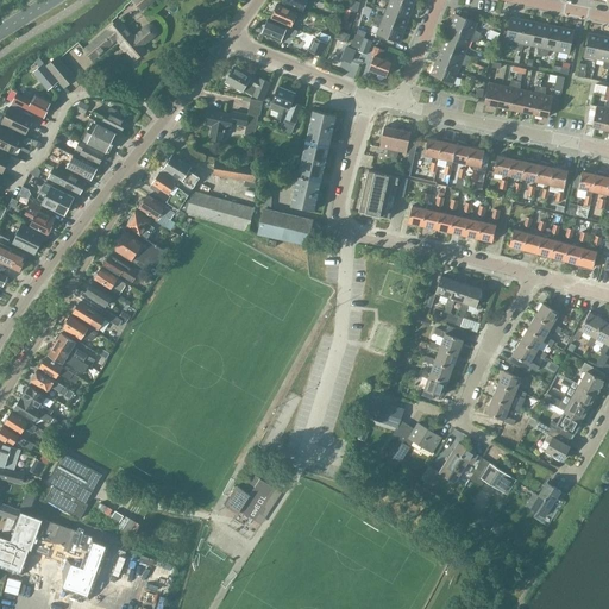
[(142,11),(155,0),(139,0),(136,4),(142,11)]
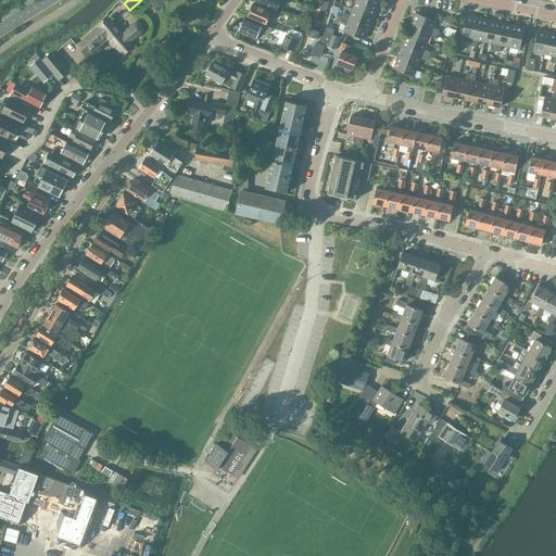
[(258,0),(258,2),(276,10),(280,1),(288,3),(289,0),(258,0)]
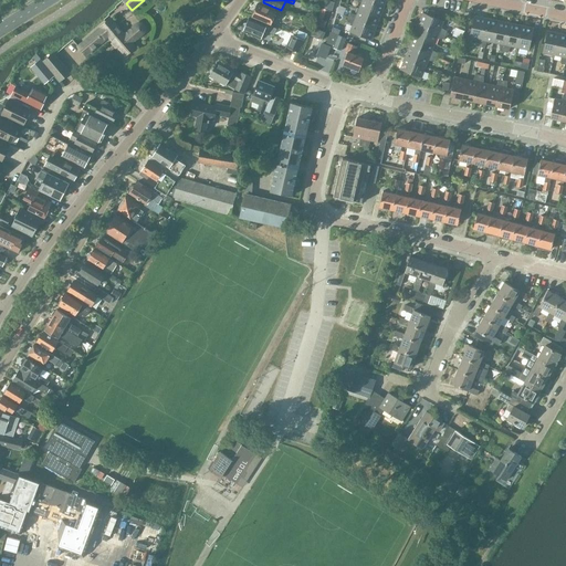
[(380,17),(385,7),(368,0),(357,0),(362,3),(359,9),(380,17)]
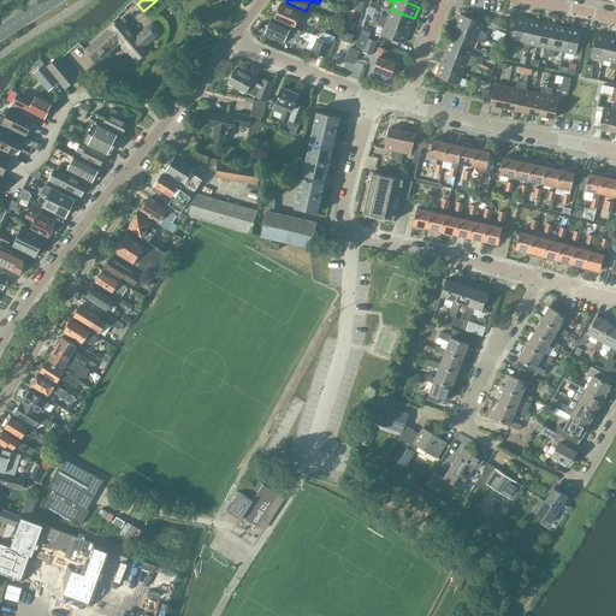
[(304,22),(307,15),(280,4),(274,18),(295,28),(298,18),(304,22)]
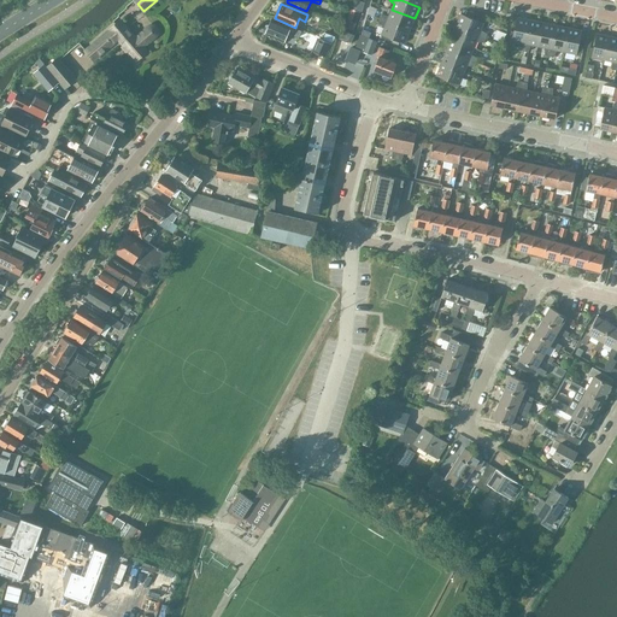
[(351,10),(345,28),(354,31),(360,12),(351,10)]
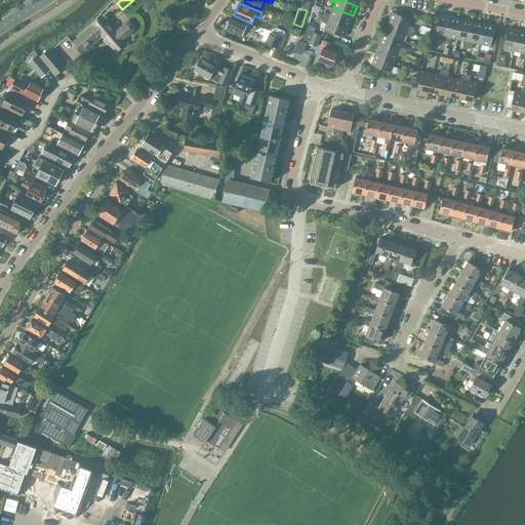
[(349,27),(353,15),(333,8),(331,14),(325,12),(323,16),(349,27)]
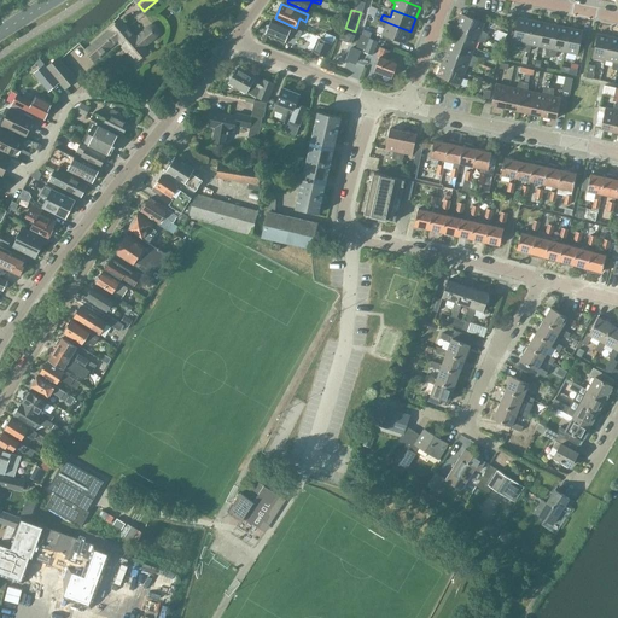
[(456,27),(487,39),(488,35),(482,30),(485,21),(477,17),(476,19),(461,15),(456,27)]
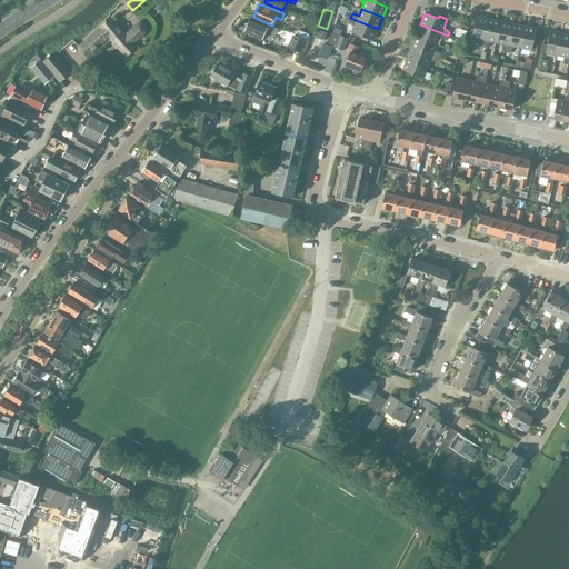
[(483,48),(489,19),(477,16),(475,30),(471,29),(470,38),(479,40),(479,47),(483,48)]
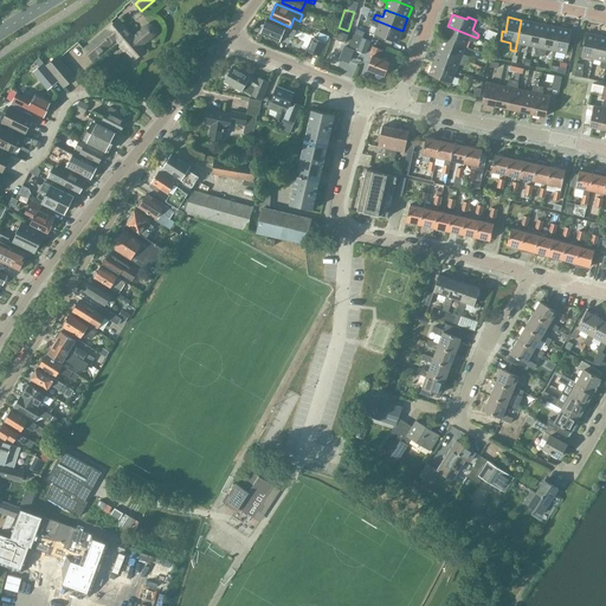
[(85,51),(86,52),(92,59),(111,43),(115,40),(120,46),(122,44),(128,50),(135,59),(146,50),(143,47),(153,38),(155,36),(156,33),(156,32),(156,30),(155,27),(154,26),(152,25),(149,25),(147,26),(146,26),(144,28),(134,37),(124,26),(118,19),(107,30),(108,32),(105,34),(85,51)]
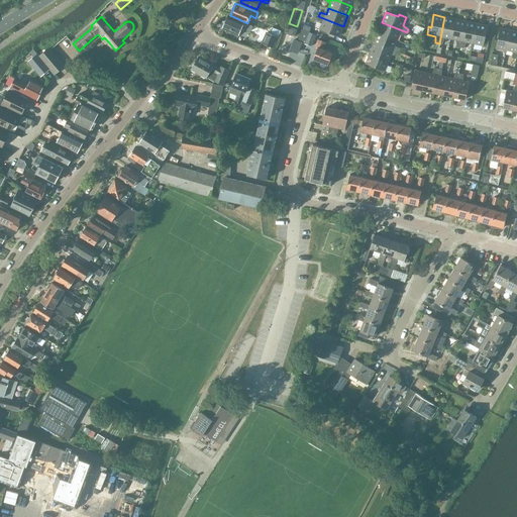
[(243,22),(227,16),(225,21),(223,22),(221,25),(223,26),(222,28),(238,34),(241,27),(250,31),(252,25),(243,22)]
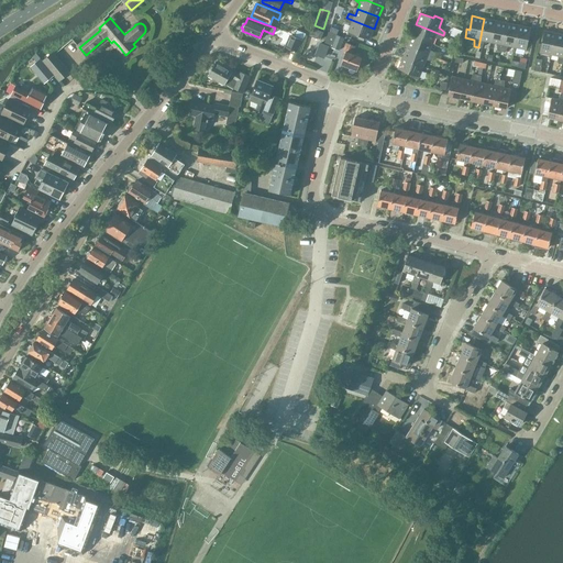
[(370,40),(374,29),(346,18),(345,21),(351,25),(348,34),(355,37),(356,34),(370,40)]
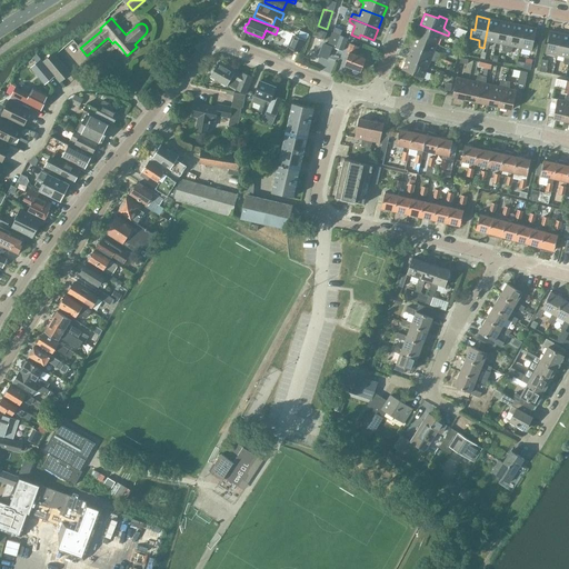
[(496,43),(501,21),(489,19),(483,48),(487,48),(490,42),(496,43)]
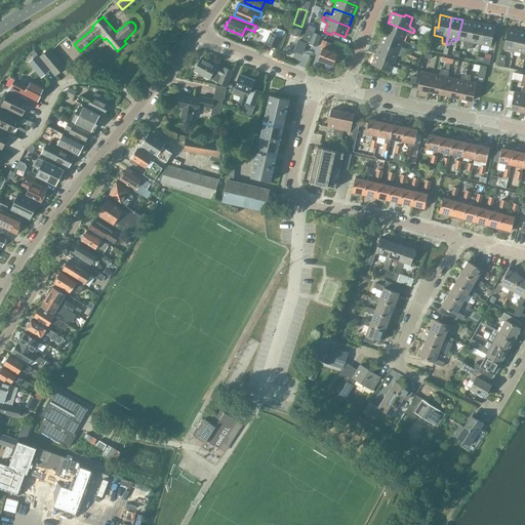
[(275,34),(282,37),(284,32),(287,23),(280,19),(275,34)]
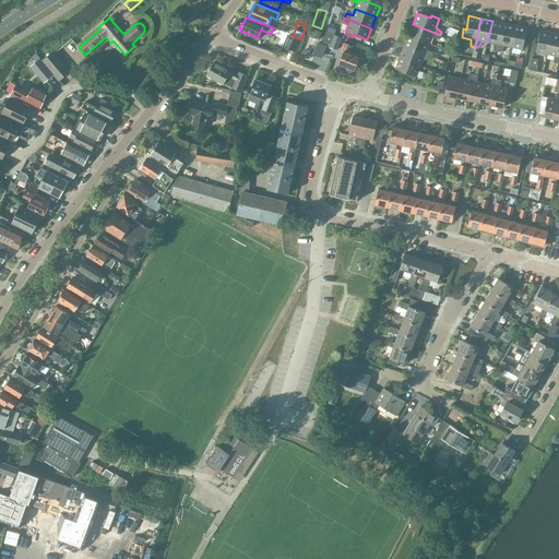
[(498,51),(503,23),(492,21),(487,43),(494,44),(494,50),(498,51)]
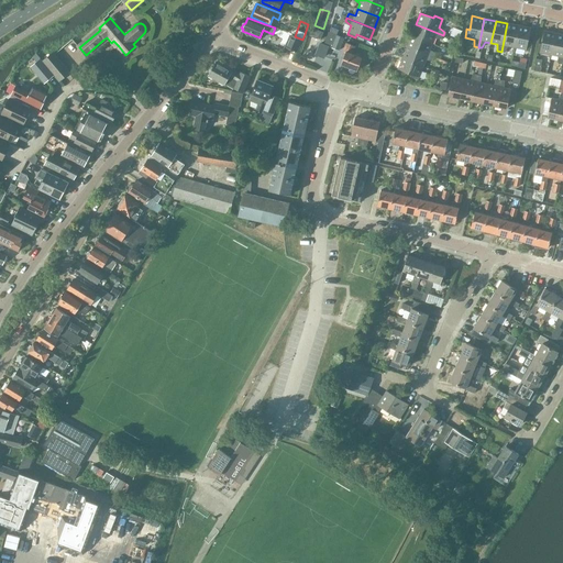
[(515,47),(519,25),(507,23),(501,52),(505,53),(508,46),(515,47)]
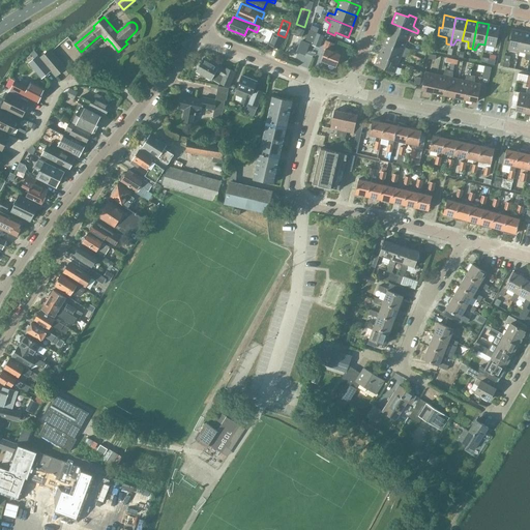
[(416,37),(417,33),(391,23),(387,33),(407,41),(409,35),(416,37)]
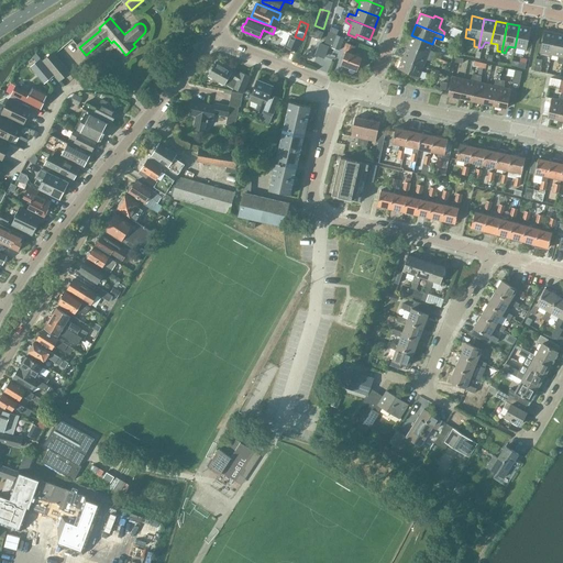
[(519,25),(515,47),(529,51),(531,42),(528,42),(531,29),(519,25)]
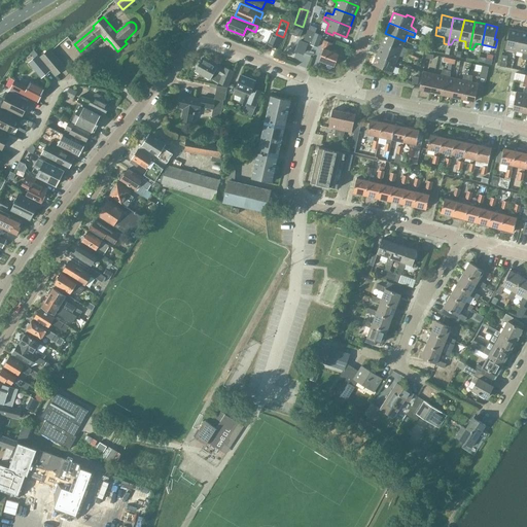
[(301,37),(303,30),(292,26),(289,33),(301,37)]
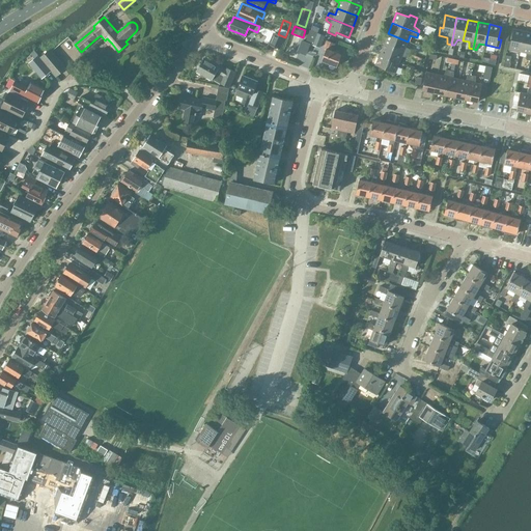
[(521,52),(525,31),(513,29),(511,42),(508,42),(507,50),(521,52)]
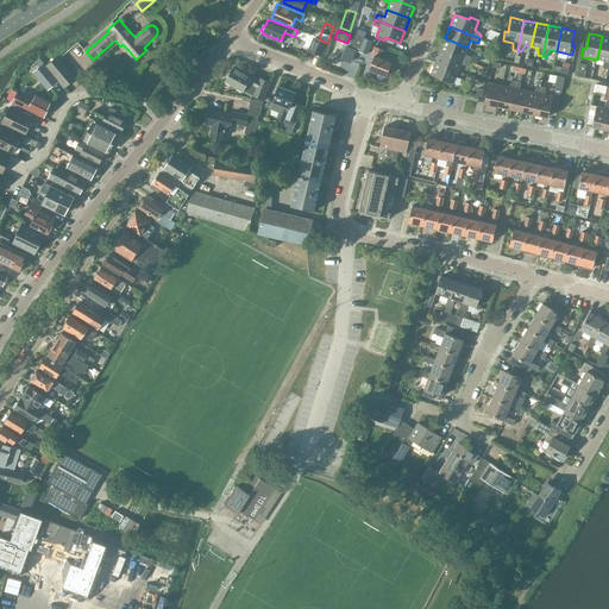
[(357,36),(352,49),(359,52),(366,55),(372,42),(365,38),(364,38),(357,36)]
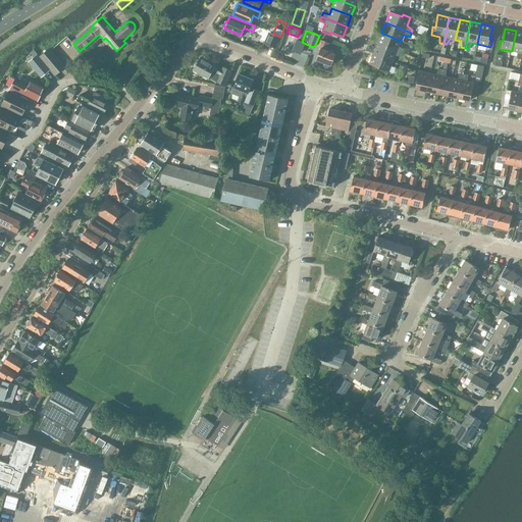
[(521,60),(521,56),(521,32),(516,31),(512,51),(518,53),(518,59),(521,60)]
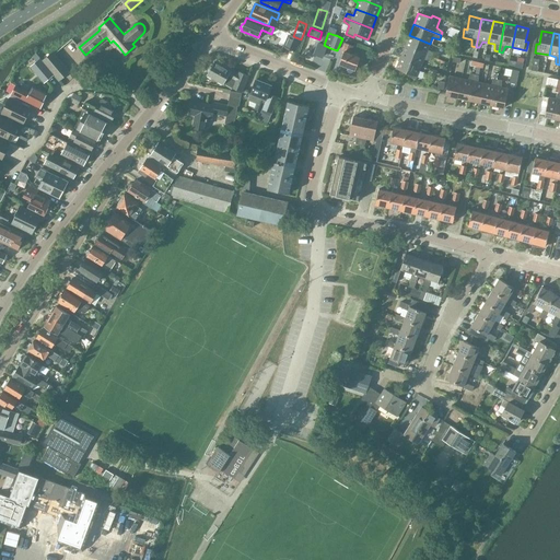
[(301,39),(293,36),(293,37),(288,35),(283,48),(295,53),(301,41),(301,39)]
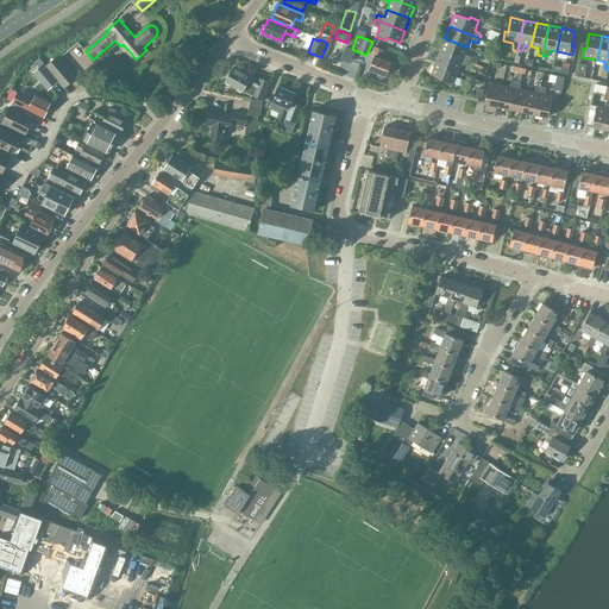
[(465,54),(468,48),(445,38),(440,51),(470,62),(471,58),(465,54)]
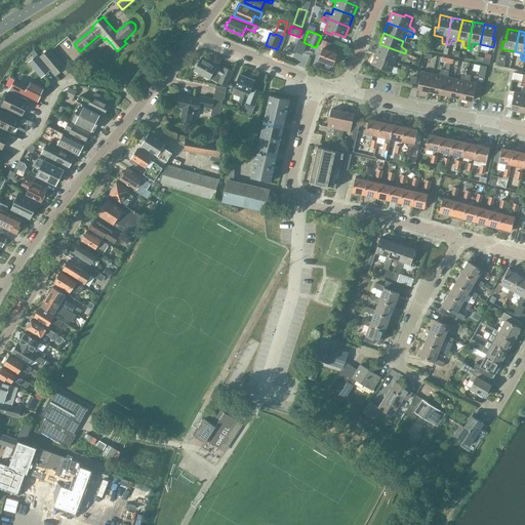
[(333,66),(338,54),(328,50),(331,43),(323,40),(320,49),(322,50),(318,61),(326,64),(325,66),(326,68),(329,69),(331,68),(332,66),(333,66)]
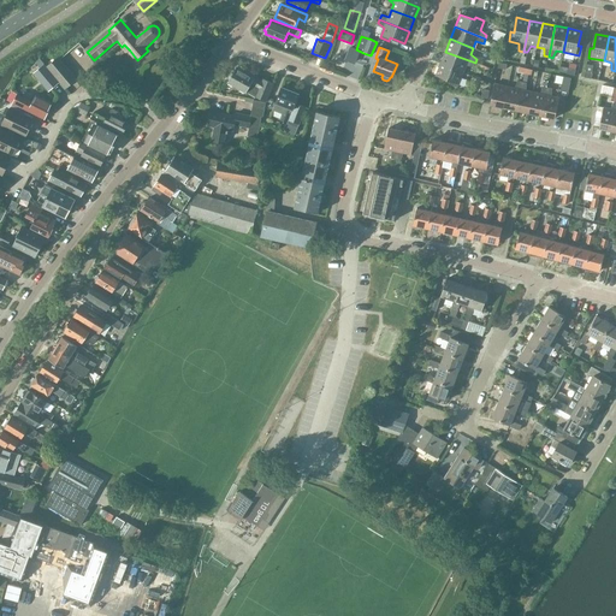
[(474,67),(475,63),(445,52),(440,64),(463,72),(466,66),(474,67)]
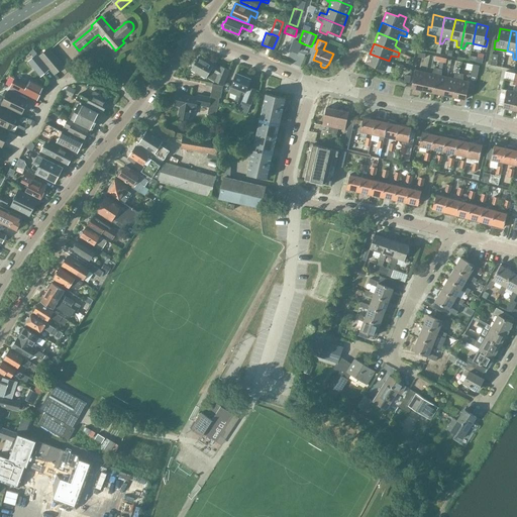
[(37,54),(28,62),(40,77),(50,69),(55,75),(65,67),(54,53),(48,48),(39,56),(37,54)]
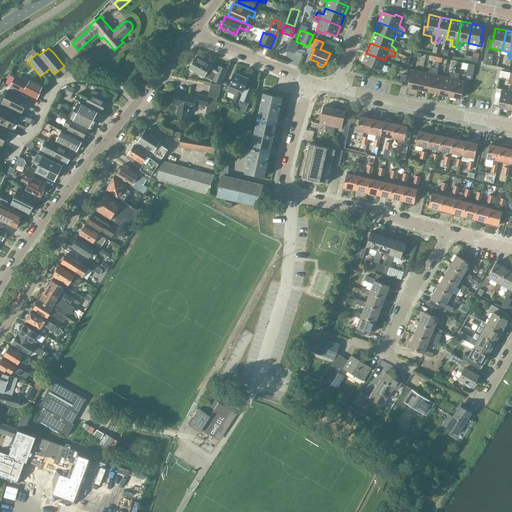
[(380,73),(385,60),(366,53),(362,63),(374,67),(373,70),(380,73)]
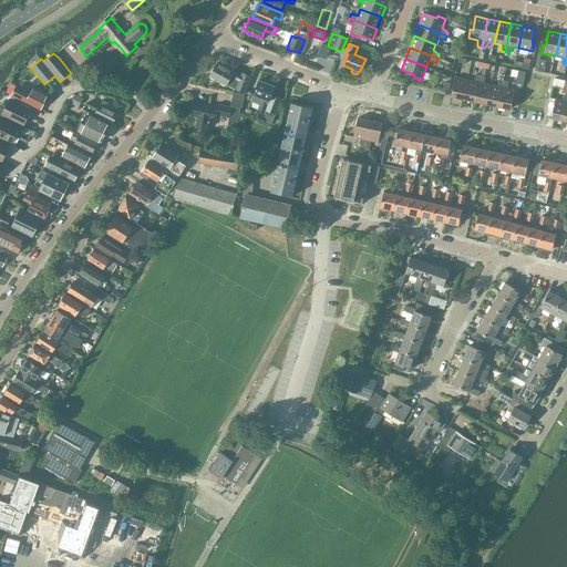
[(233,72),(217,63),(209,75),(226,85),(226,84),(234,89),(235,89),(245,93),(253,76),(241,72),(241,74),(234,70),(233,72)]
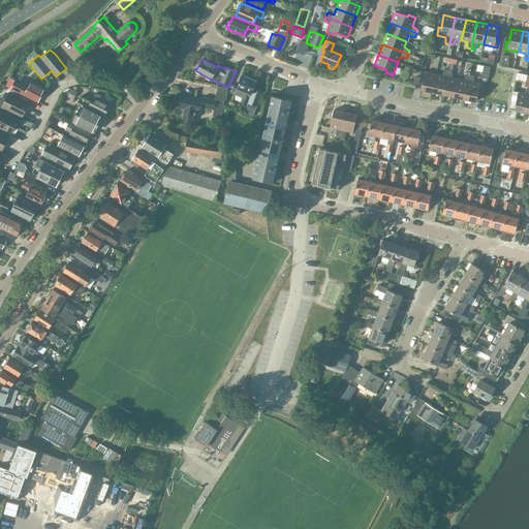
[(488,80),(491,68),(484,66),(481,79),(488,80)]
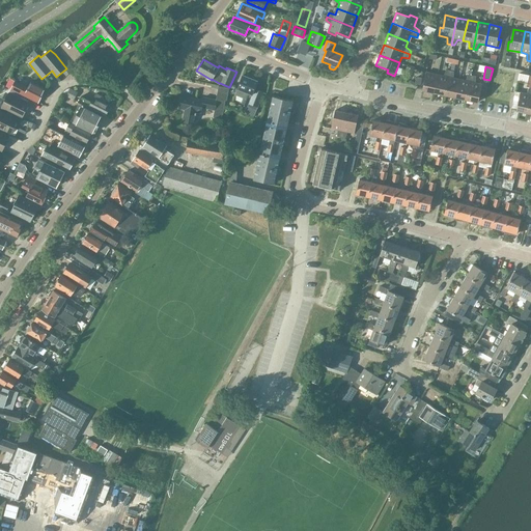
[(445,95),(450,71),(446,70),(444,76),(438,75),(434,93),(445,95)]
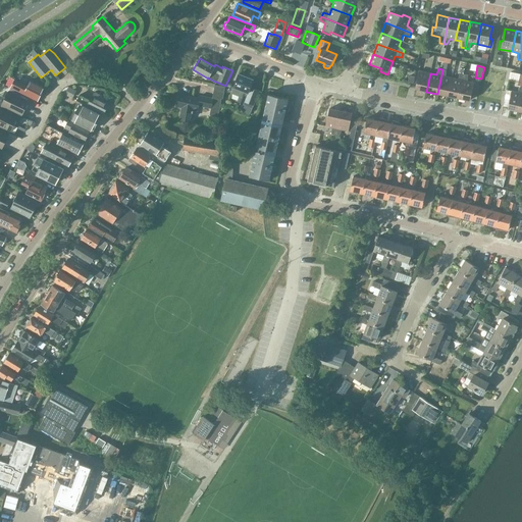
[(448,96),(452,79),(446,76),(447,70),(442,69),(437,94),(448,96)]
